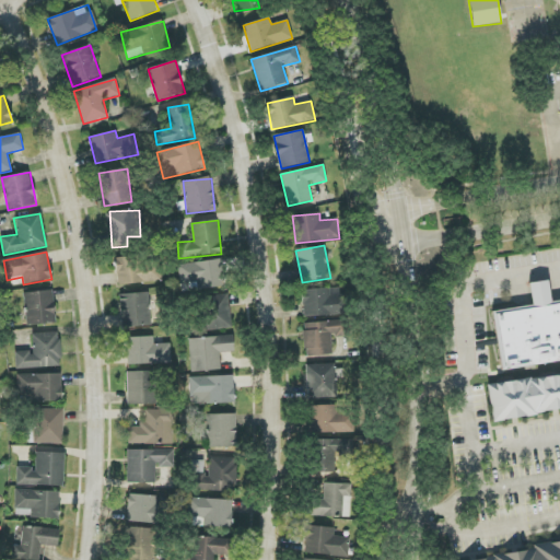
[(116,260),(117,284),(161,282),(160,258),(116,260)]
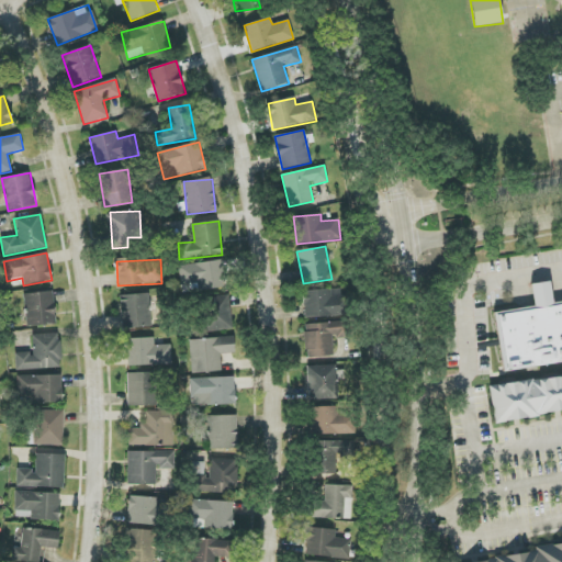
[(199,290),(226,288),(224,261),(179,265),(180,285),(199,284),(199,290)]
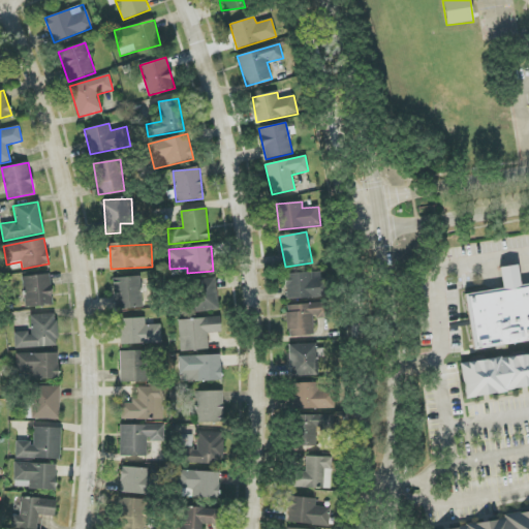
[(528,283),(520,285),(518,266),(500,268),(503,289),(466,294),(473,349),(528,341),(528,340),(528,339),(528,283)]
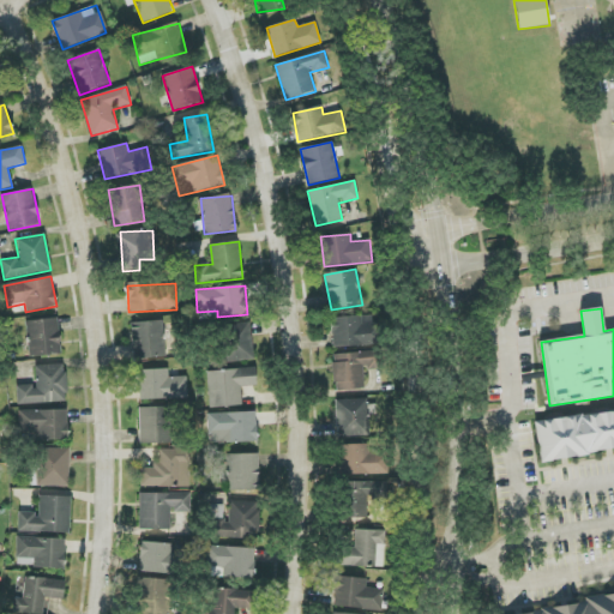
[(331,318),(332,347),(380,345),(379,323),(372,323),(372,315),(331,318)]
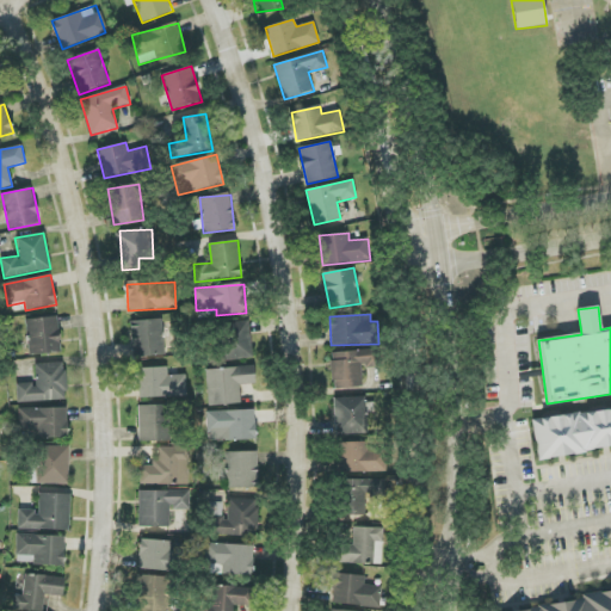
[(60,353),(59,318),(28,319),(29,355),(60,353)]
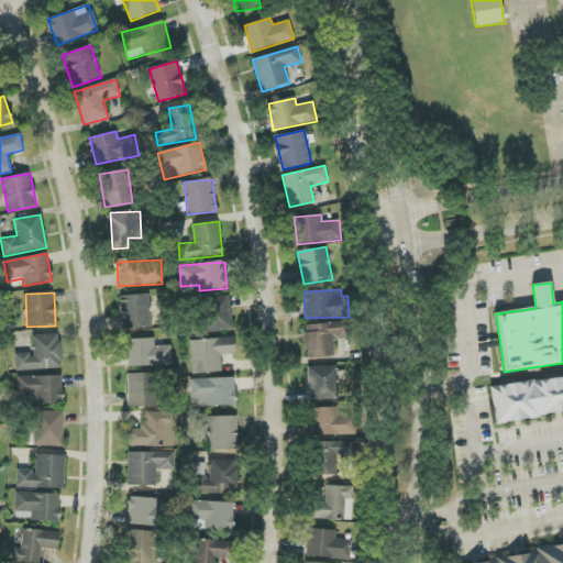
[(122,329),(152,328),(151,295),(121,296),(122,329)]
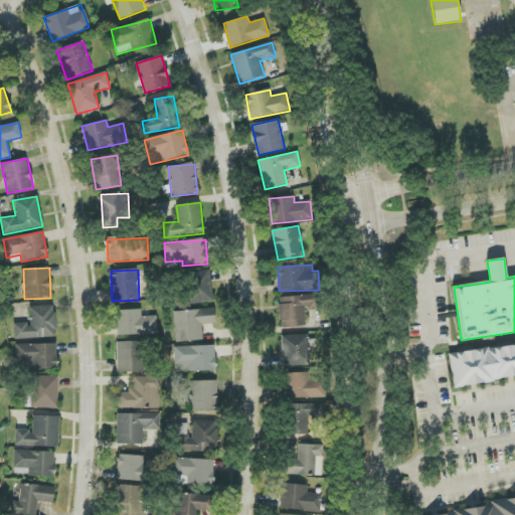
[(183,274),(188,305),(213,302),(209,270),(183,274)]
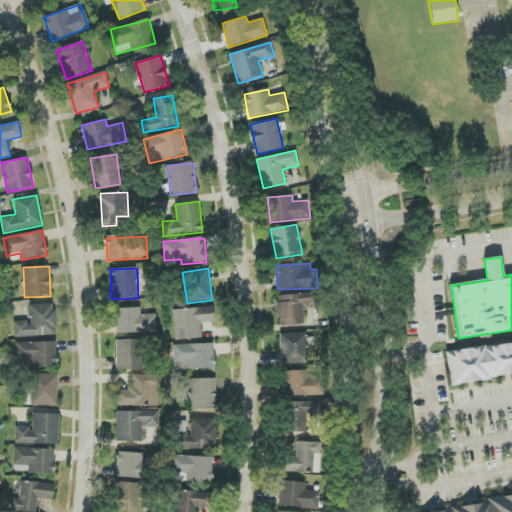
[(304,324),(303,308),(317,307),(316,293),(277,295),(279,326),(304,324)]
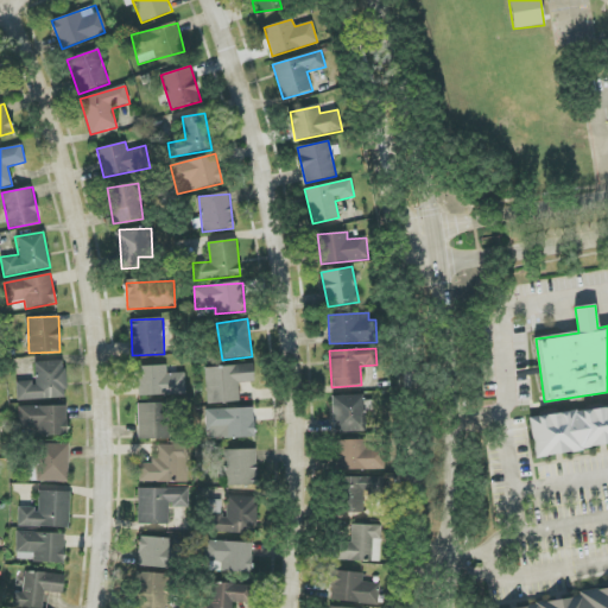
[(17,381),(17,400),(67,398),(64,361),(35,362),(36,381),(17,381)]
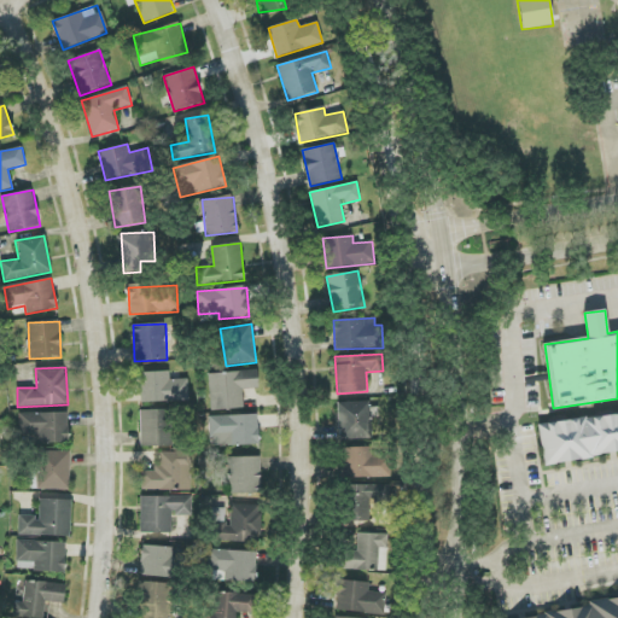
[(243,408),(243,389),(258,389),(257,371),(209,373),(210,410),(243,408)]
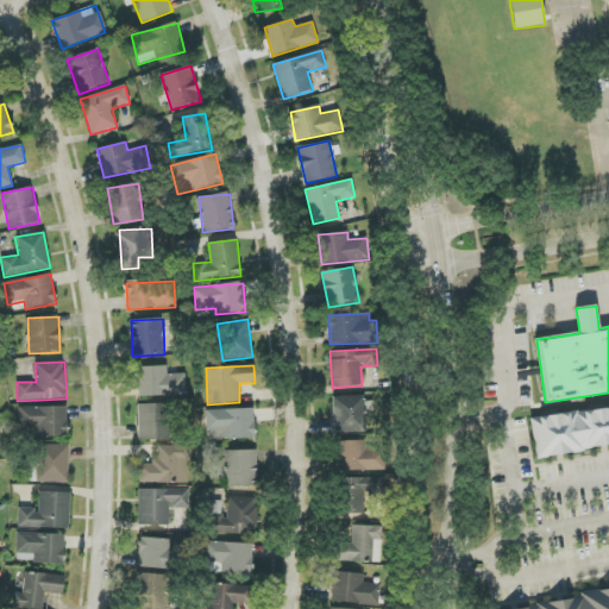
[(168,375),(167,366),(137,366),(138,397),(186,395),(186,374),(168,375)]
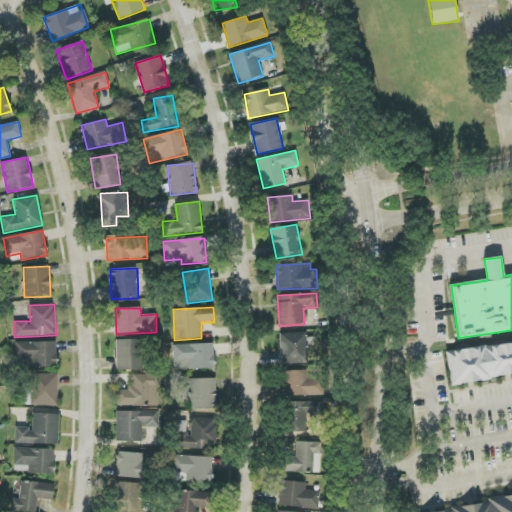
[(305,333),(283,333),(284,364),(306,363),(305,333)]
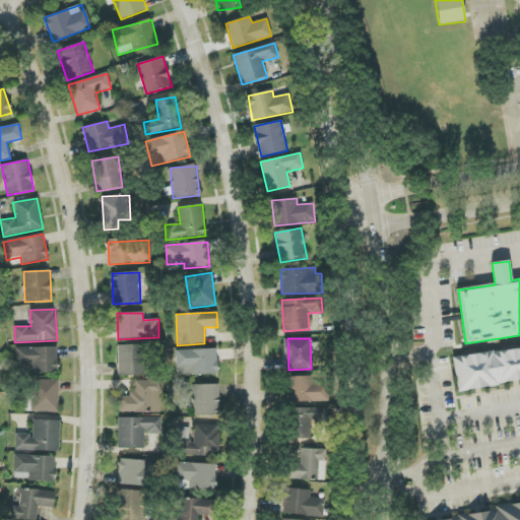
[(118,345),(118,376),(143,376),(143,345),(118,345)]
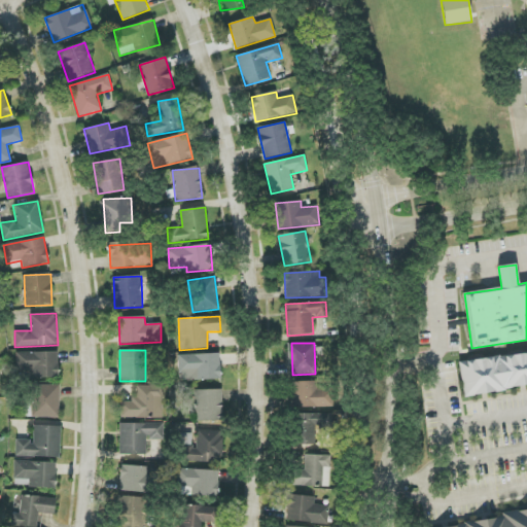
[(16,372),(30,372),(30,378),(58,378),(58,351),(16,353),(16,372)]
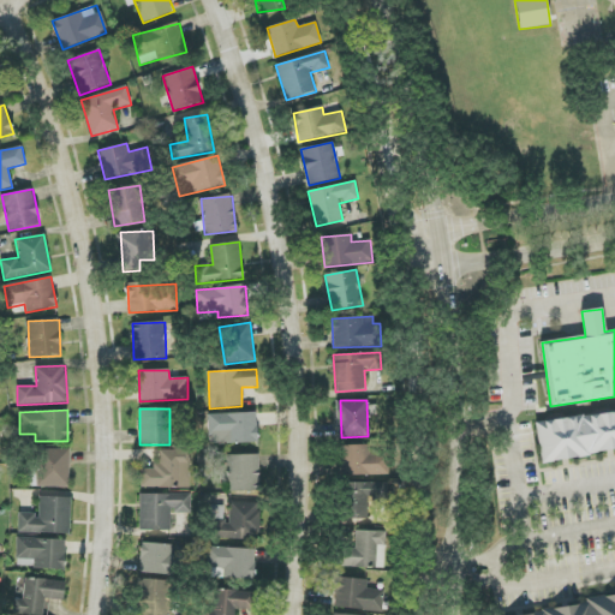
[(614,449),(614,410),(536,422),(541,460),(614,449)]
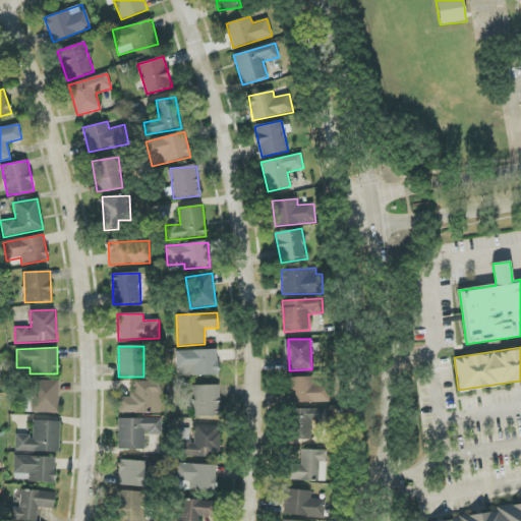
[(219,374),(217,349),(176,351),(177,377),(219,374)]
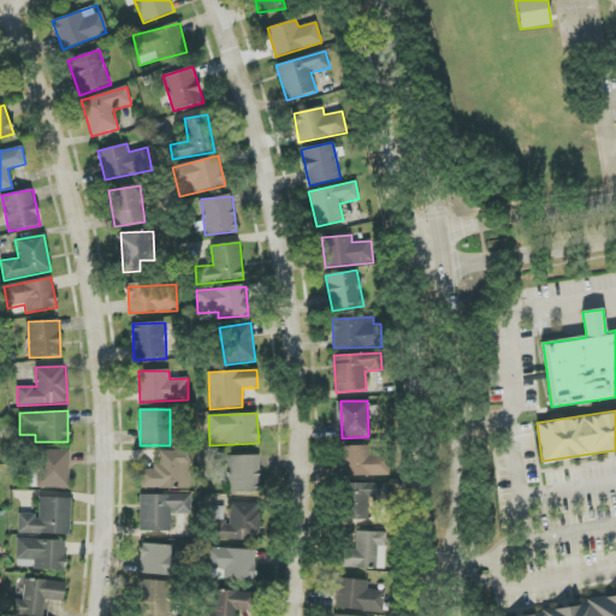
[(343,477),(391,475),(391,455),(368,455),(368,446),(342,446),(343,477)]
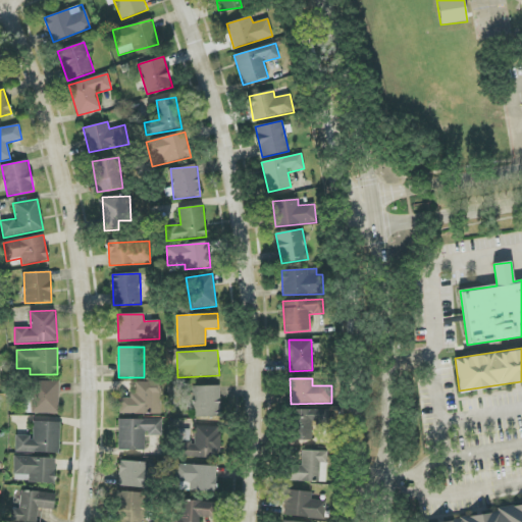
[(59,381),(33,381),(32,413),(58,413),(59,381)]
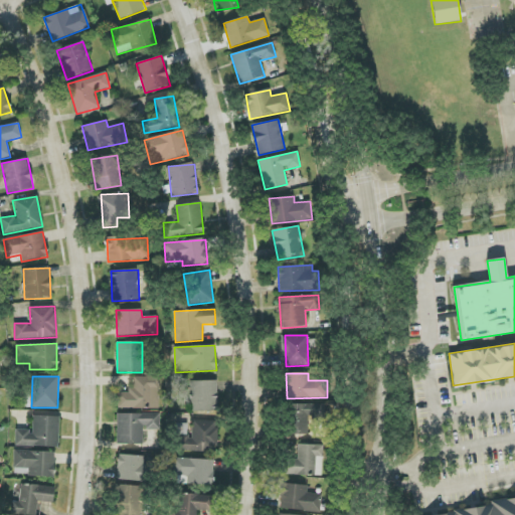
[(133,377),(133,390),(118,391),(118,408),(159,408),(159,377),(133,377)]
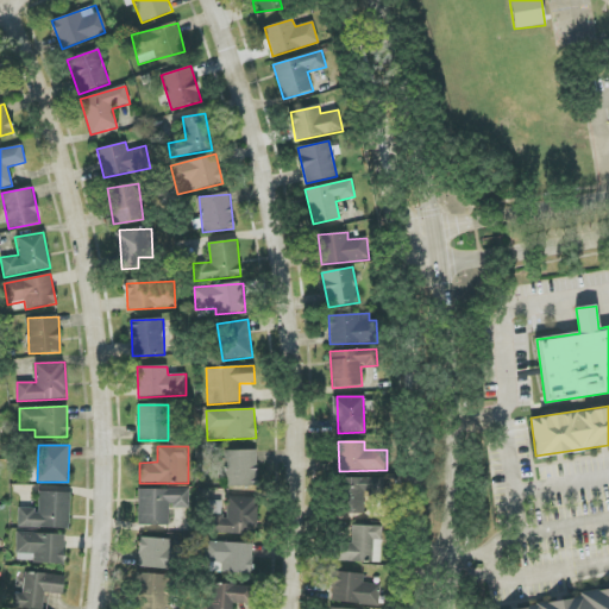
[(226,487),(257,487),(257,451),(225,451),(226,487)]
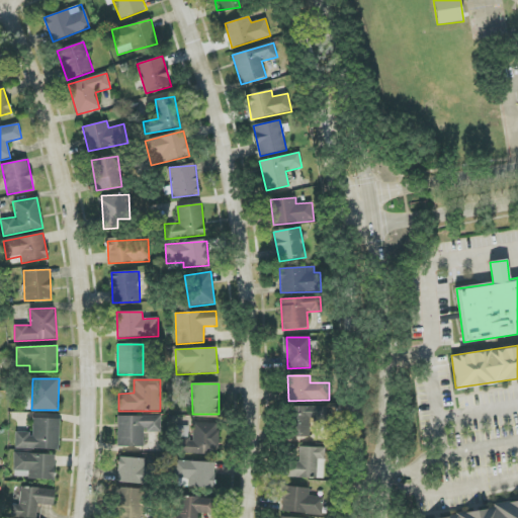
[(310,437),(310,420),(330,420),(330,407),(289,407),(289,437),(310,437)]
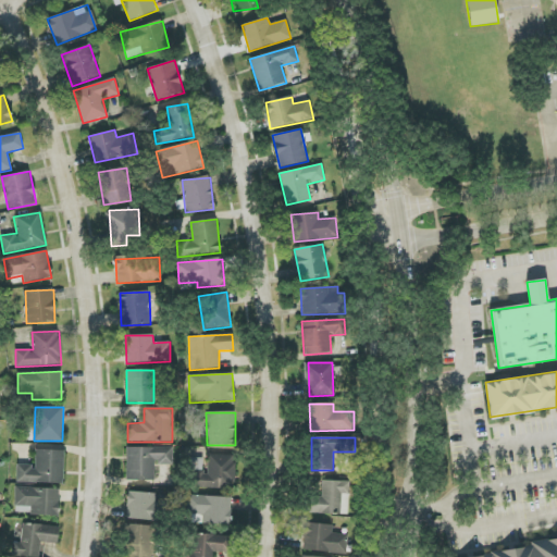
[(126,480),(155,481),(155,465),(173,465),(173,447),(126,447),(126,480)]
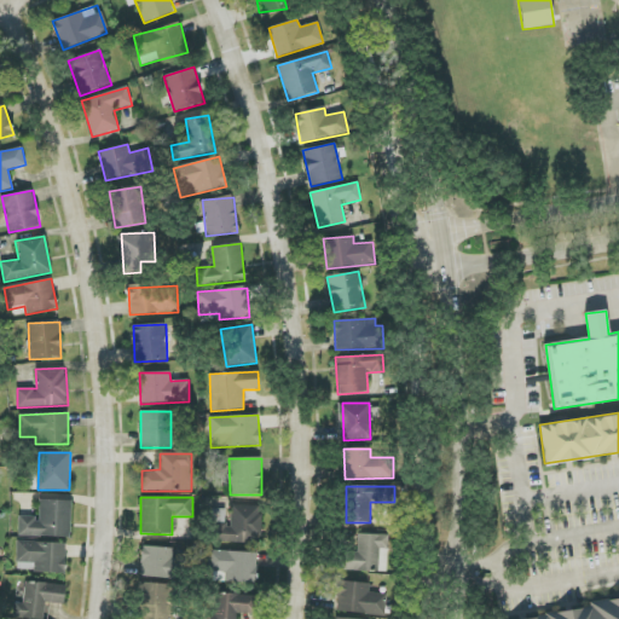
[(18,516),(18,537),(70,538),(71,501),(39,499),(38,516),(18,516)]
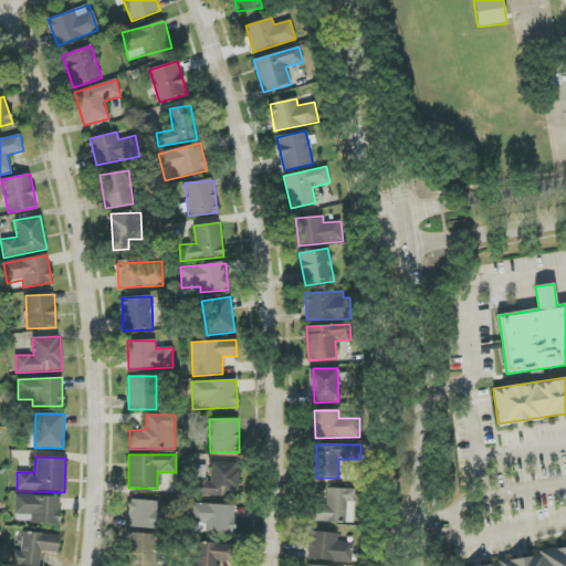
[(197,471),(196,495),(238,498),(239,463),(209,462),(209,471),(197,471)]
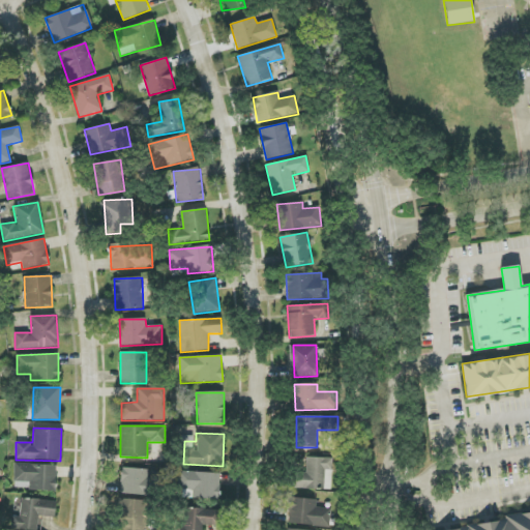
[(332,459),(306,458),(305,473),(293,472),(293,489),(331,490),(332,459)]
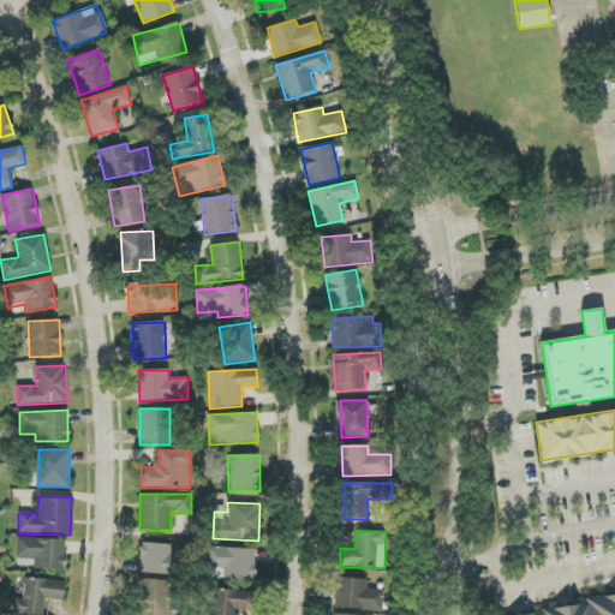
[(139,573),(171,574),(172,544),(141,543),(139,573)]
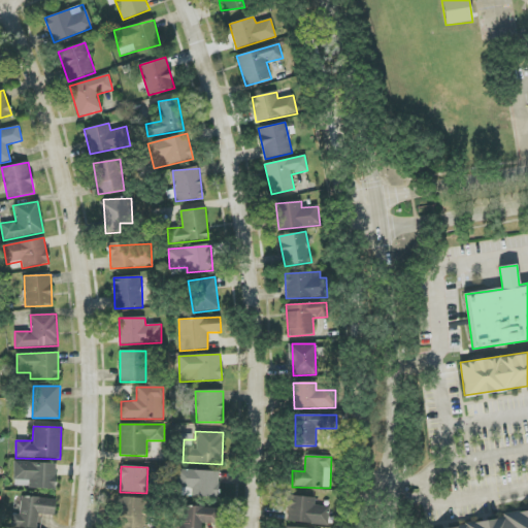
[(219,471),(178,470),(178,488),(191,488),(191,497),(218,498),(219,471)]
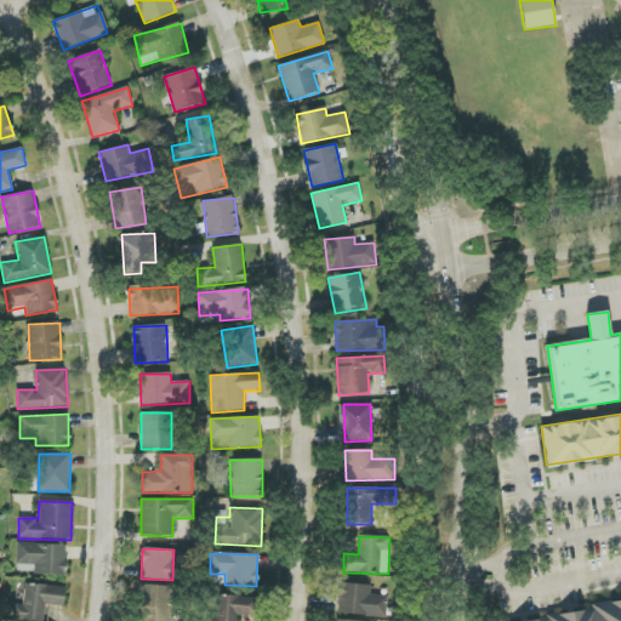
[(67,588),(26,584),(23,605),(15,604),(13,620),(27,620),(43,620),(45,605),(64,607),(67,588)]
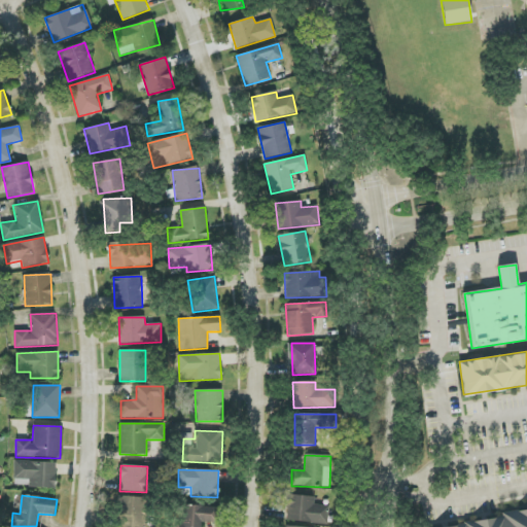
[(327,524),(328,505),(314,505),(314,496),(287,495),(286,522),(327,524)]
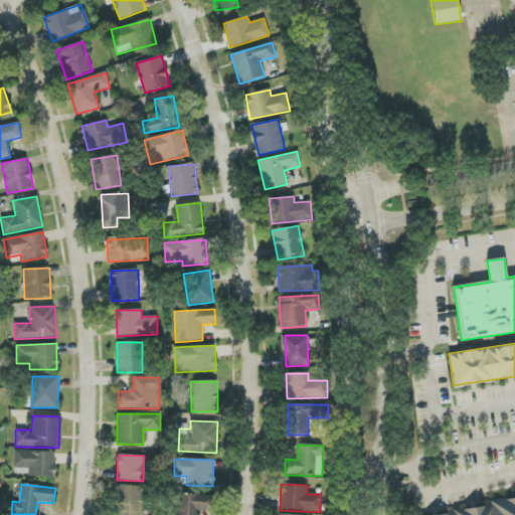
[(116,514),(117,514),(140,514),(142,486),(118,485),(116,514)]
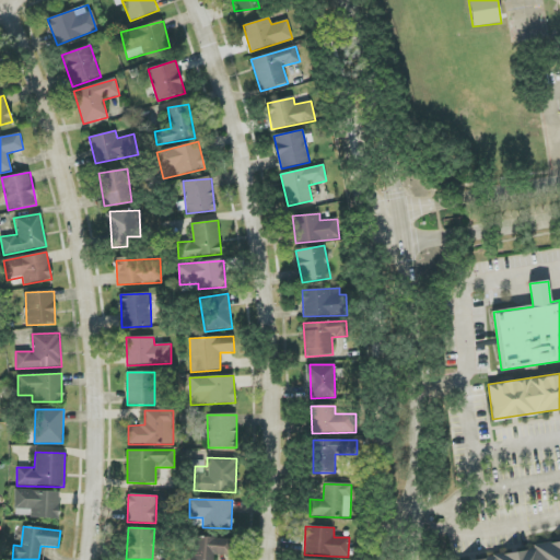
[(213,559),(213,555),(232,556),(233,538),(196,537),(195,557),(186,556),(186,559),(213,559)]
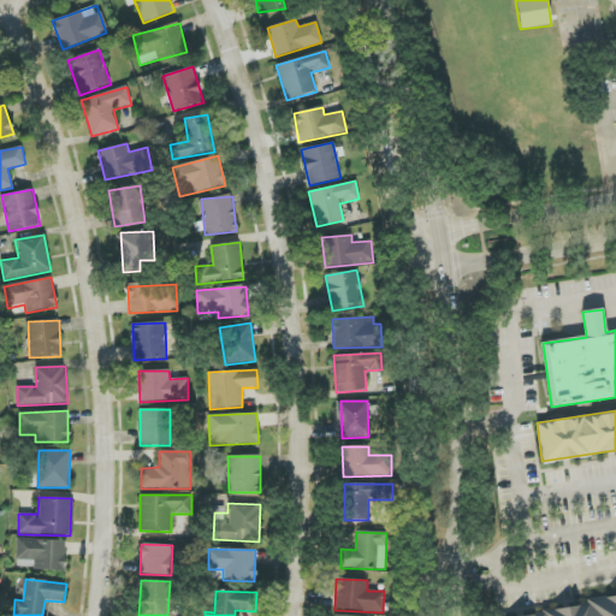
[(615,615),(615,598),(501,615),(499,615),(615,615)]
